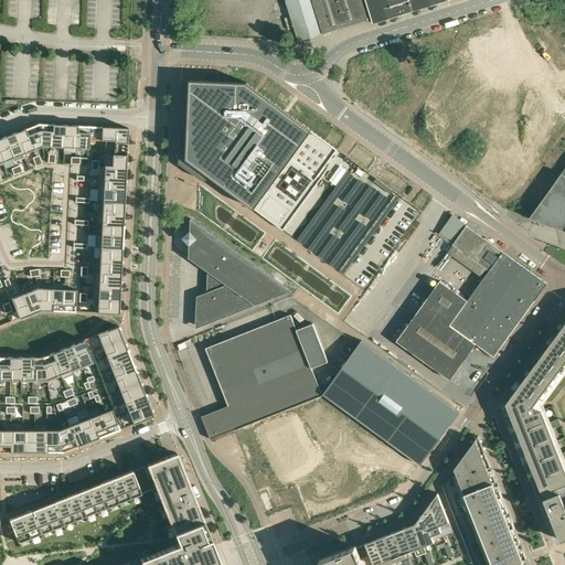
[(286,0),(291,16),(285,18),(288,29),(296,27),(299,41),(324,33),(326,34),(370,20),(362,0),(286,0)]
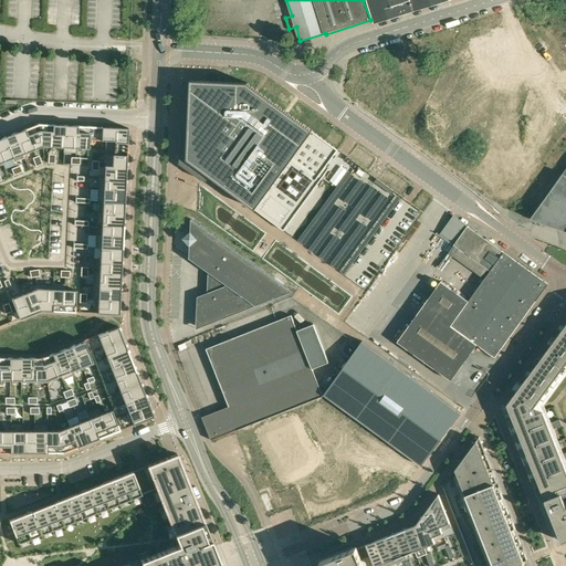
[(367,0),(375,23),(448,0),(367,0)]
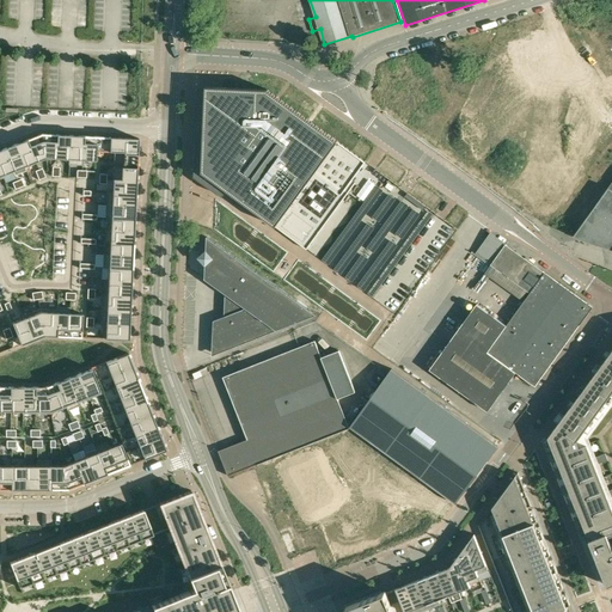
[(204,87),(201,172),(306,249),(353,184),(354,182),(352,179),(365,160),(267,90),(204,87)]
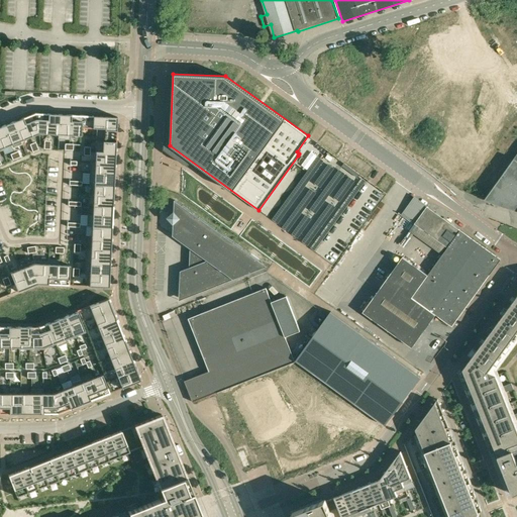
[(34,113),(22,118),(29,136),(38,133),(34,113)]
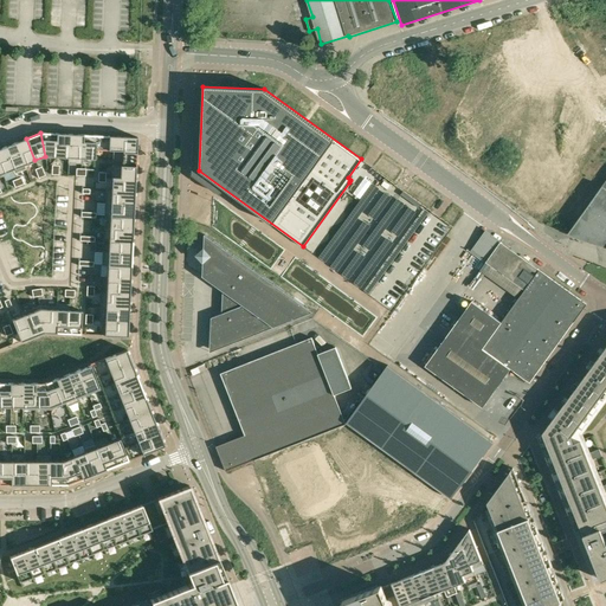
[(57,133),(40,133),(45,156),(56,156),(57,133)]
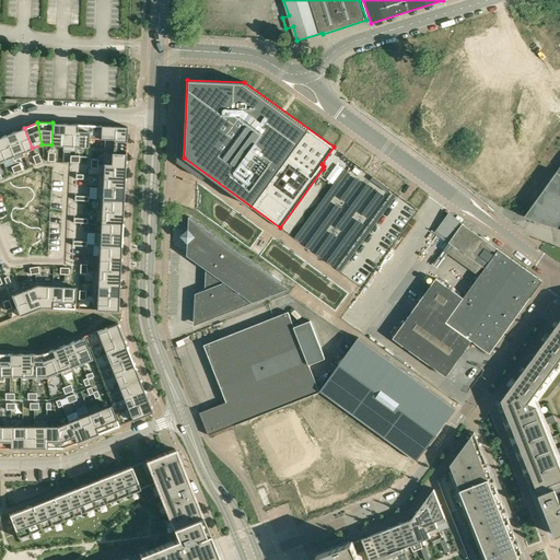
[(53,123),(51,144),(63,146),(65,124),(53,123)]
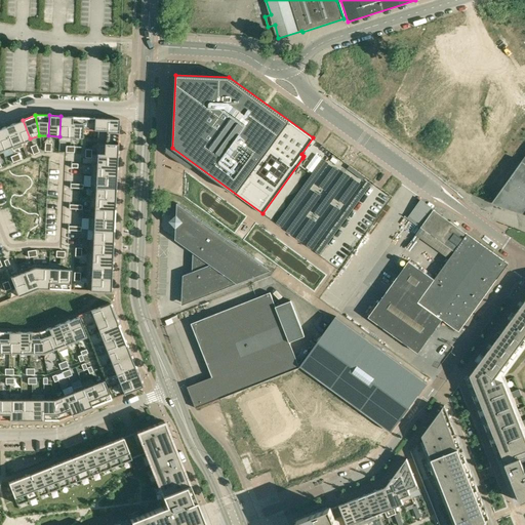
[(61,116),(59,136),(70,136),(71,116),(61,116)]
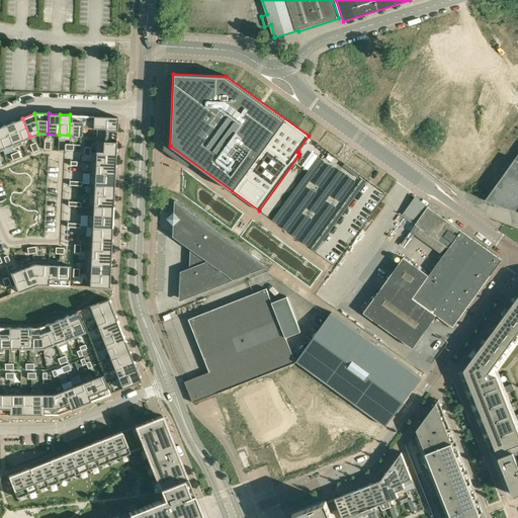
[(70,114),(69,135),(81,136),(81,127),(82,115),(70,114)]
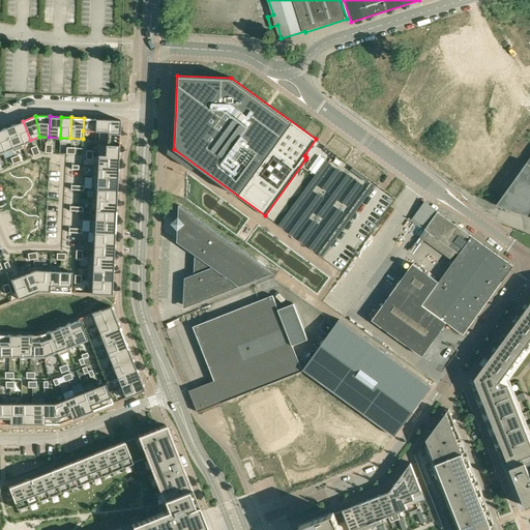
[(84,118),(83,130),(98,131),(98,137),(107,137),(108,119),(84,118)]
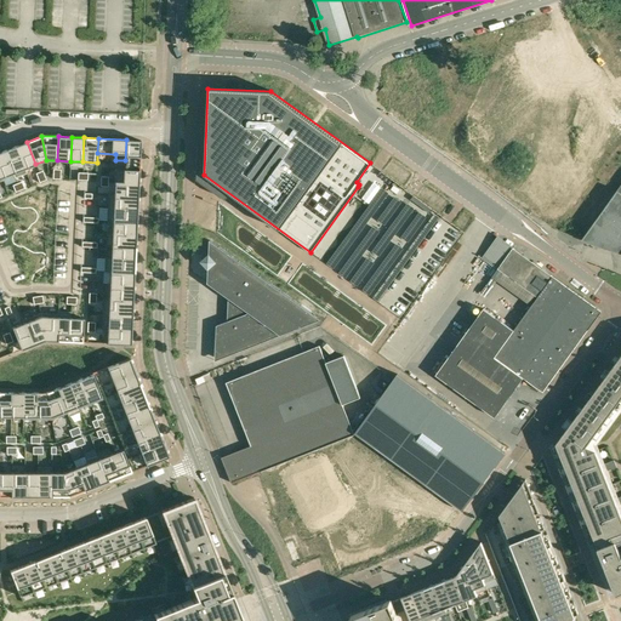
[(115,160),(114,170),(138,171),(141,141),(126,140),(125,160),(115,160)]
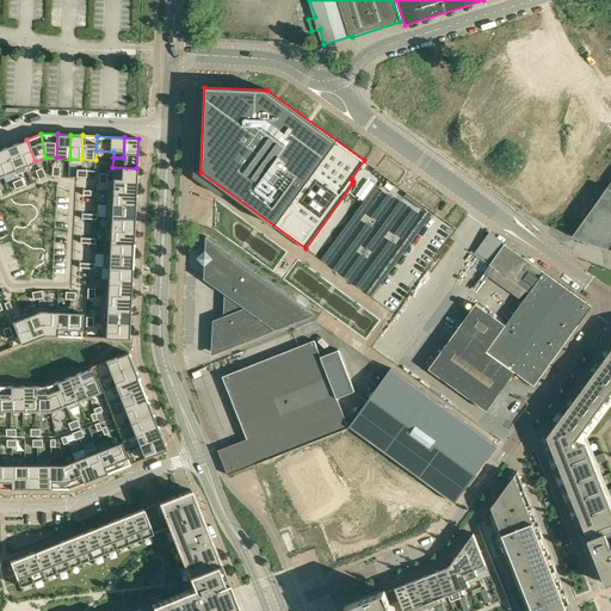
[(26,140),(14,143),(24,166),(35,161),(26,140)]
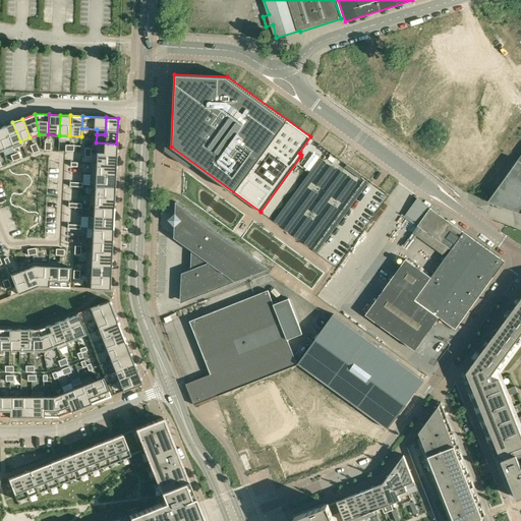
[(12,122),(3,126),(10,146),(20,141),(12,122)]
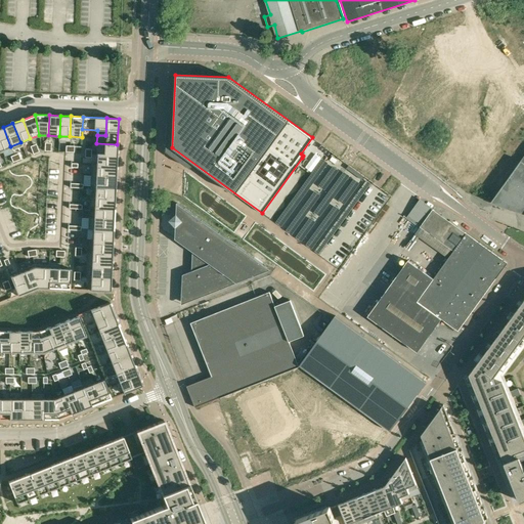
[(3,127),(0,128),(0,147),(1,150),(10,146),(3,127)]
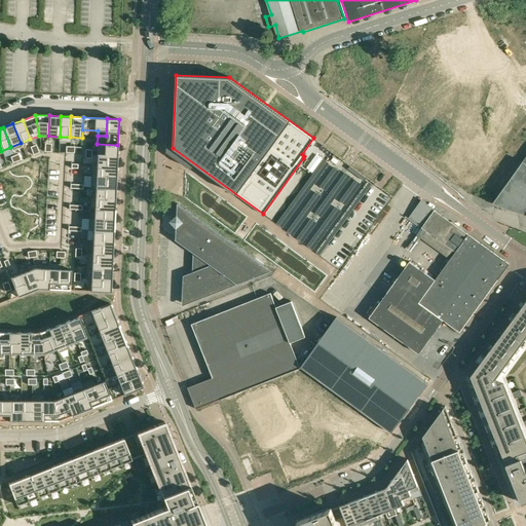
[(97,144),(97,154),(117,155),(117,145),(97,144)]
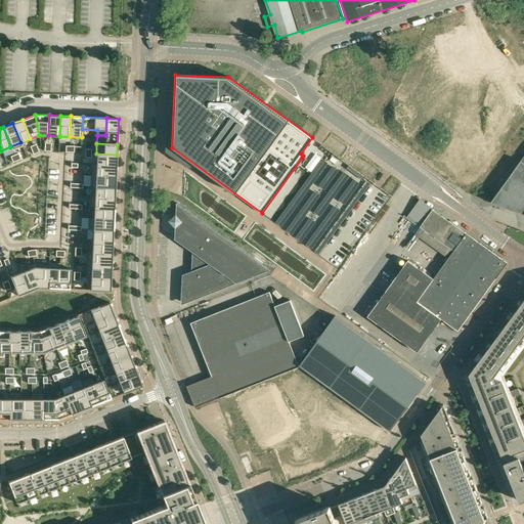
[(96,154),(95,165),(116,166),(117,155),(96,154)]
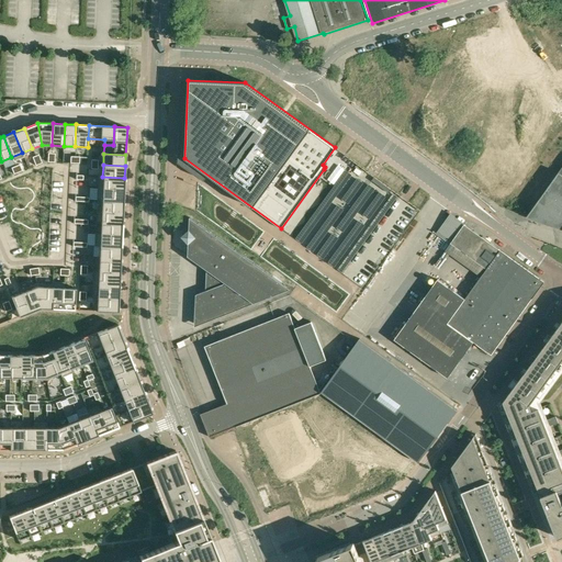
[(547,224),(561,228),(561,167),(526,217),(547,224)]
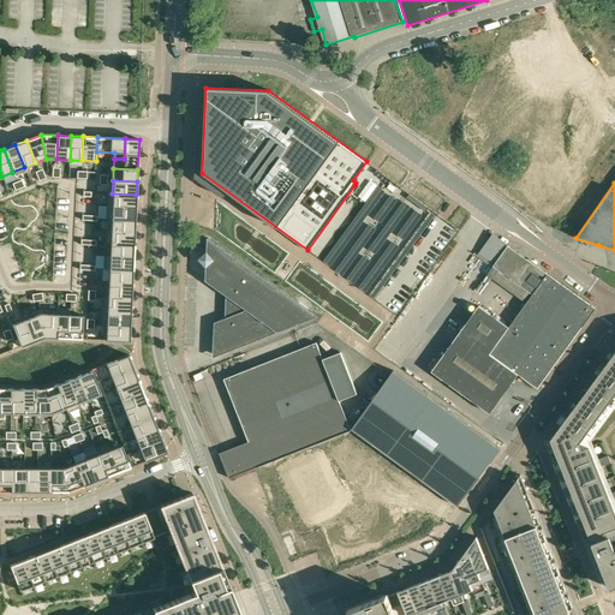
[(112,193),(112,206),(136,207),(136,195),(112,193)]
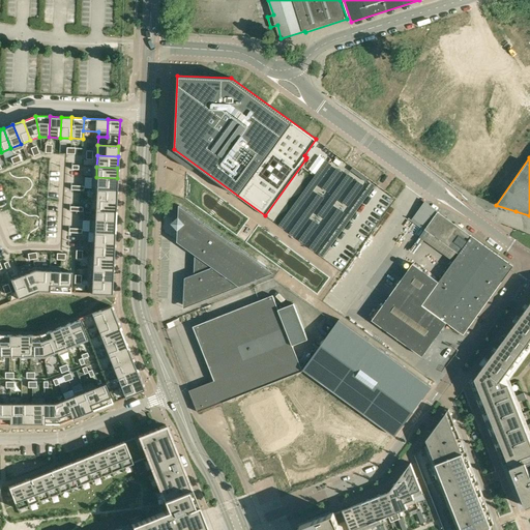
[(96,177),(95,188),(116,189),(117,178),(96,177)]
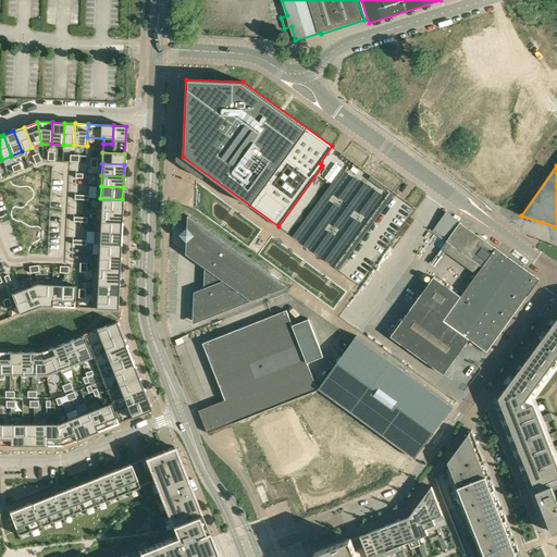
[(100,198),(100,209),(122,210),(122,199),(100,198)]
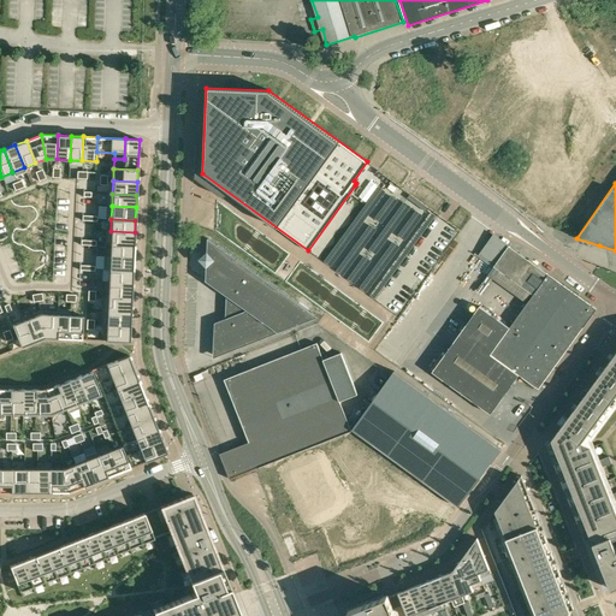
[(111,231),(110,244),(134,246),(135,232),(111,231)]
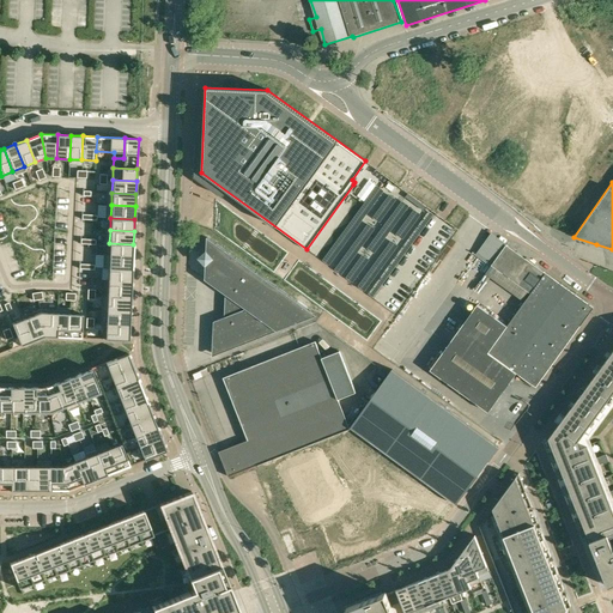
[(507,244),(491,234),(478,253),(492,265),(507,244)]
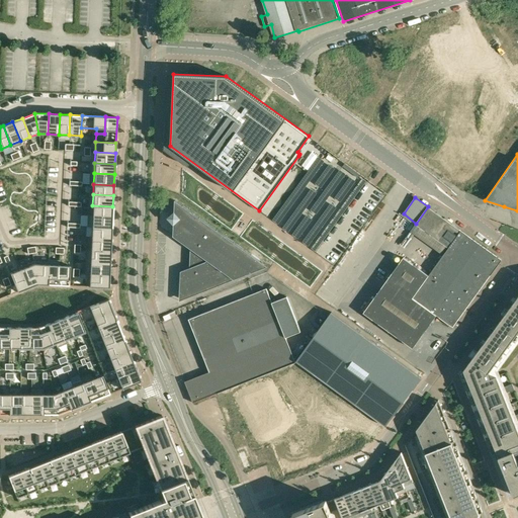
[(199,265),(181,272),(180,291),(183,299),(253,272),(260,261),(175,200),(174,212),(169,219),(174,225),(173,237),(199,255),(199,260),(199,265)]
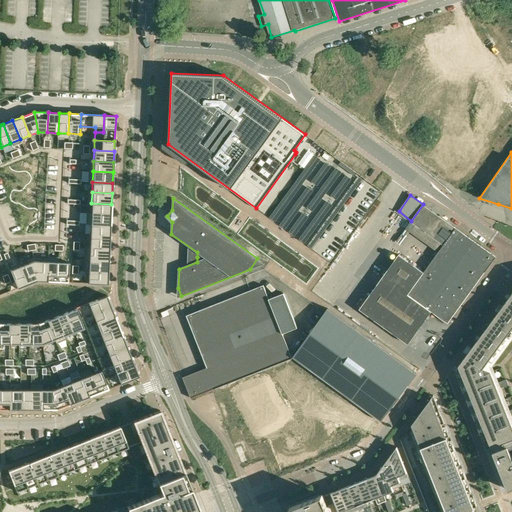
[(91,203),(91,213),(111,214),(111,204),(91,203)]
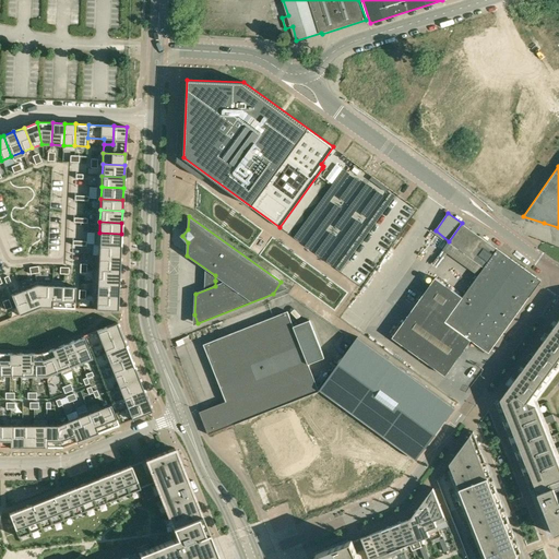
[(498,249),(462,223),(449,241),(485,268),(498,249)]
